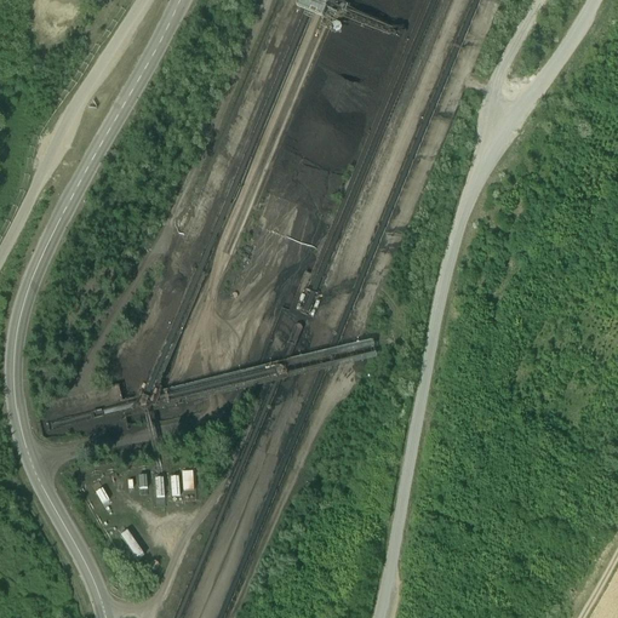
[(418,15),(430,19),(436,4),(427,0),(424,0),(418,15)]
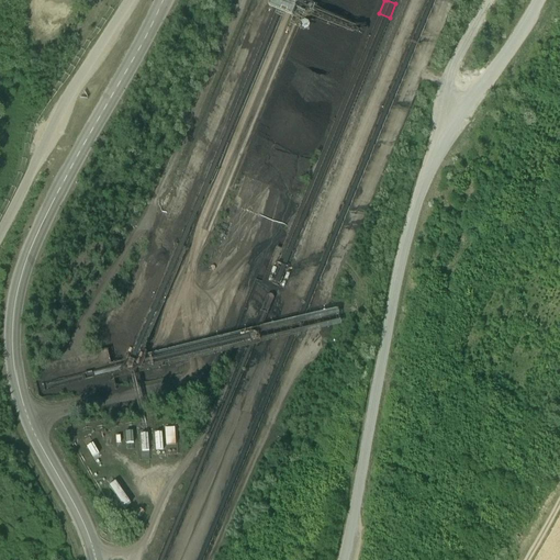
[(270,280),(284,280),(286,264),(270,262),(270,280)]
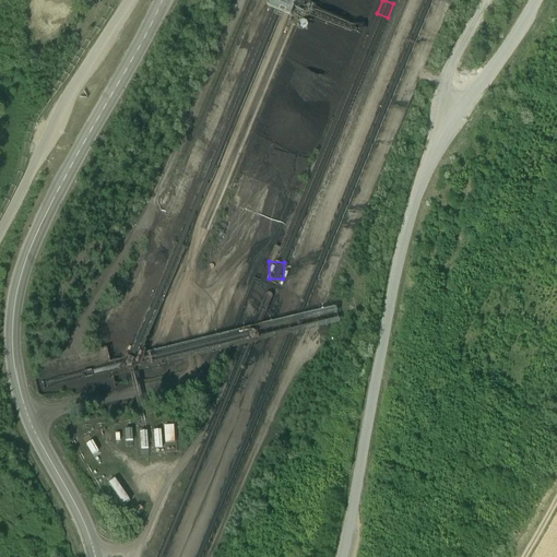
[(265,291),(263,300),(270,303),(272,292),(265,291)]
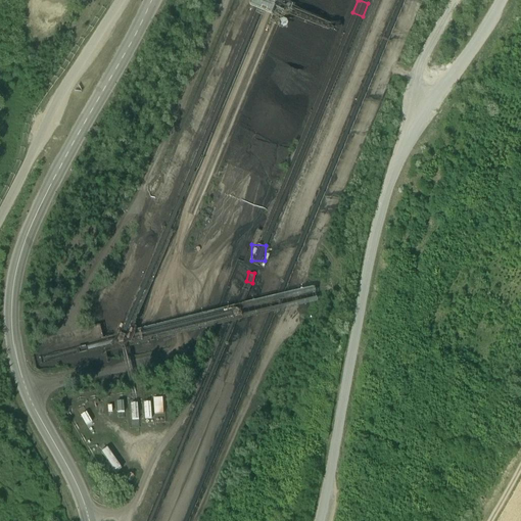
[(152,412),(163,412),(162,396),(151,396),(151,400),(141,400),(143,417),(153,416),(152,412)]
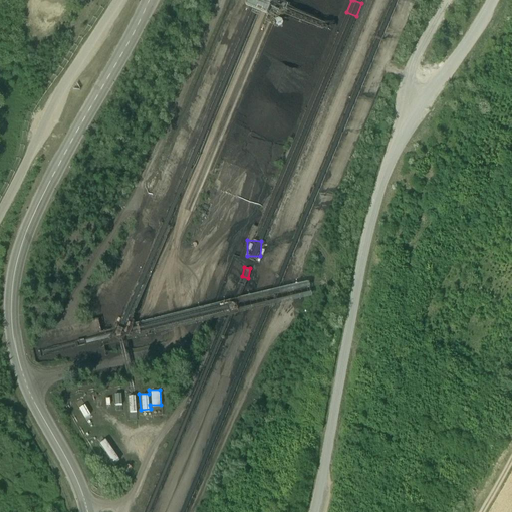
[(112,394),(114,404),(123,402),(121,392),(112,394)]
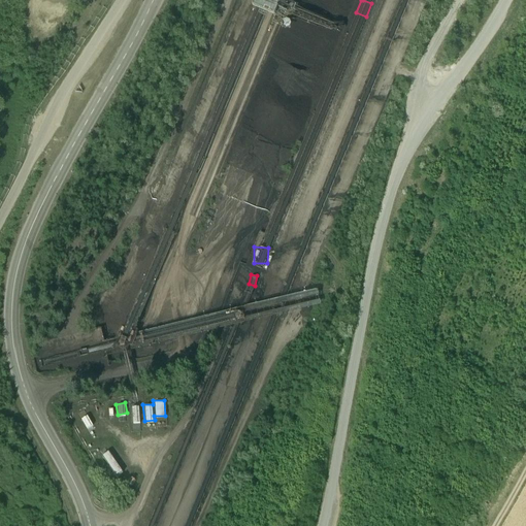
[(140,405),(131,405),(131,421),(140,421),(140,405)]
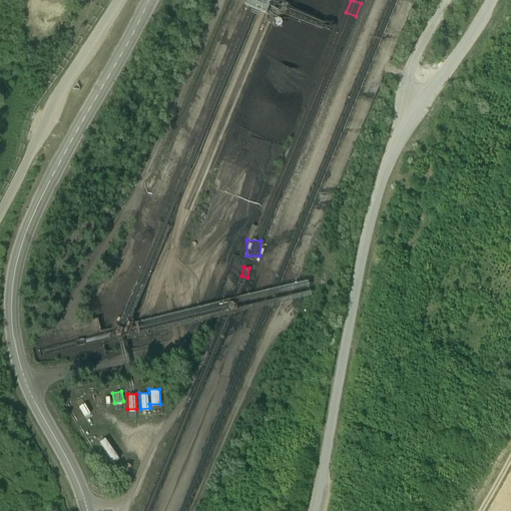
[(78,404),(84,414),(90,411),(85,401),(78,404)]
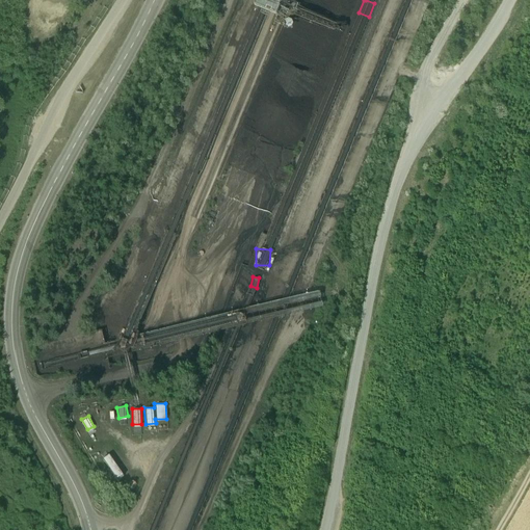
[(108,452),(102,457),(116,478),(124,473),(108,452)]
